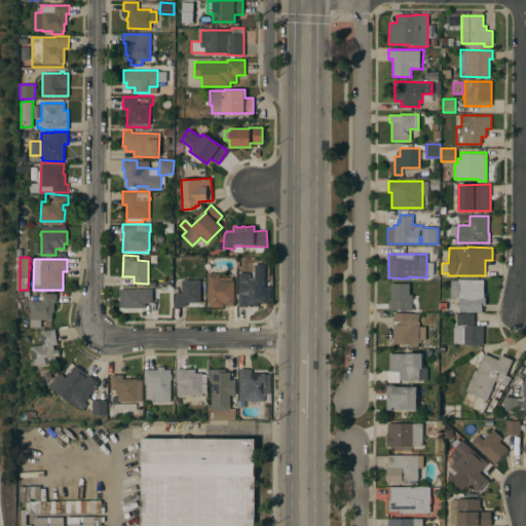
[(208,272),(220,273),(220,276),(232,276),(232,280),(234,280),(234,305),(226,305),(226,303),(223,303),(223,307),(211,307),(211,303),(208,303),(208,272)]
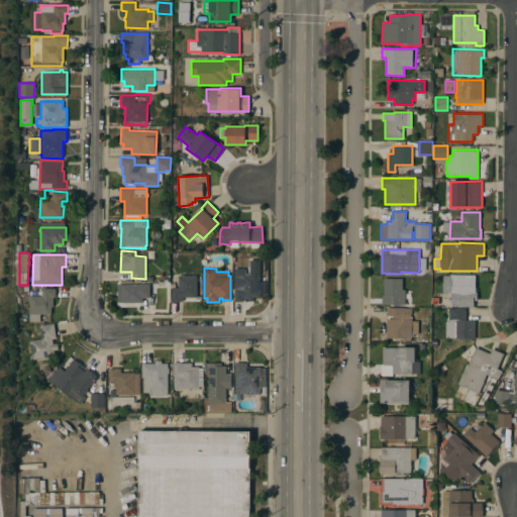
[(261,284),(262,284),(262,288),(261,288),(261,297),(253,297),(253,301),(248,301),(248,299),(243,299),(243,301),(234,301),(234,268),(245,268),(245,274),(261,274),(261,284)]
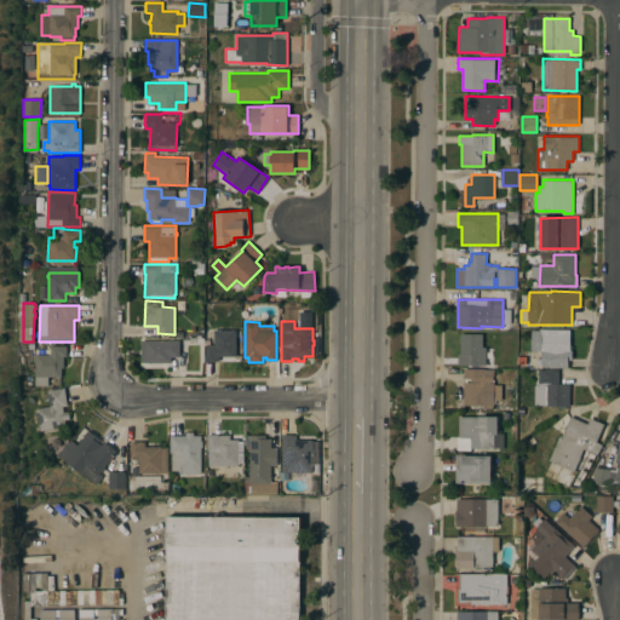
[(570,350),(572,350),(572,360),(568,359),(568,367),(541,367),(541,351),(532,351),(532,331),(540,331),(540,328),(570,329),(570,350)]
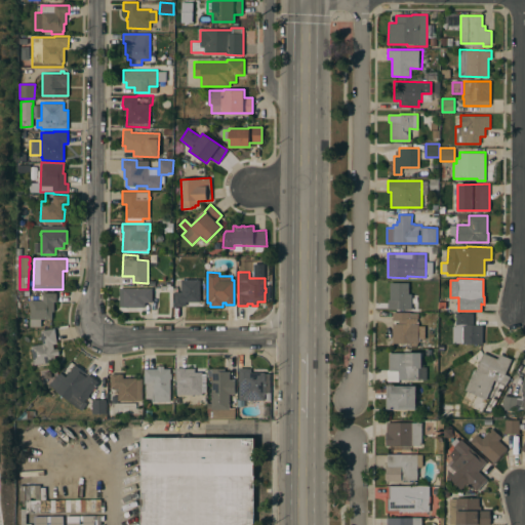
[(200,301),(186,301),(186,306),(184,306),(174,306),(174,291),(182,291),(182,279),(200,279),(200,301)]
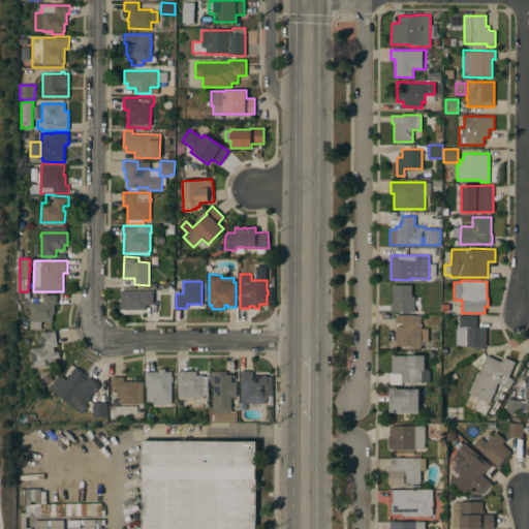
[(412,284),(411,297),(414,297),(414,311),(391,311),(391,302),(393,302),(393,284),(412,284)]
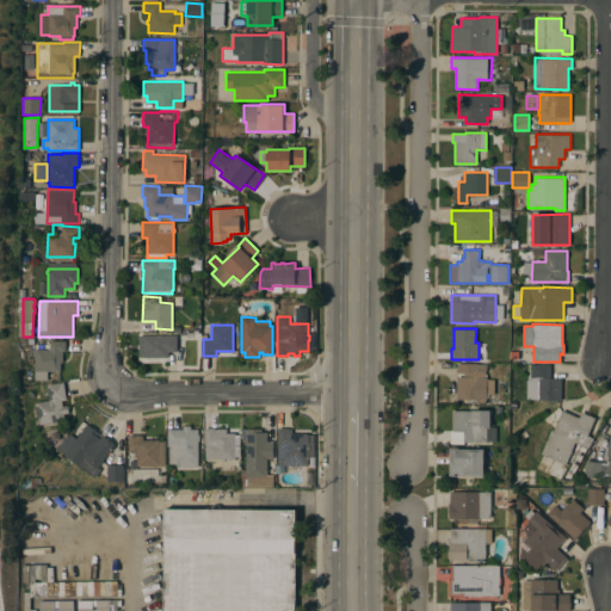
[(143,335),(178,335),(177,351),(170,351),(170,358),(143,357),(143,335)]
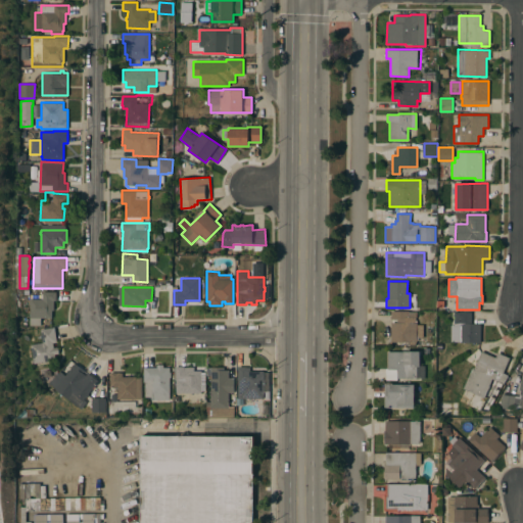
[(30,298),(42,298),(42,291),(56,291),(56,300),(53,300),(53,311),(52,311),(52,318),(41,318),(41,325),(30,325),(30,298)]
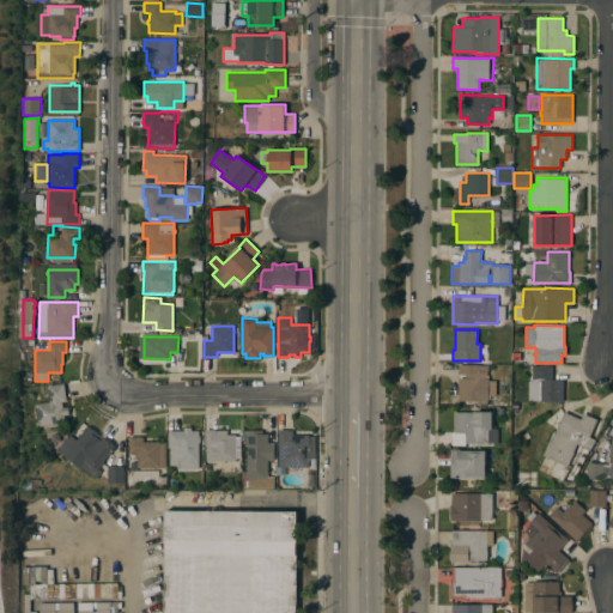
[(479,401),(479,406),(463,406),(463,400),(459,400),(459,377),(465,377),(465,374),(459,374),(459,364),(479,364),(479,365),(489,365),(489,371),(487,371),(487,377),(489,377),(489,401),(479,401)]
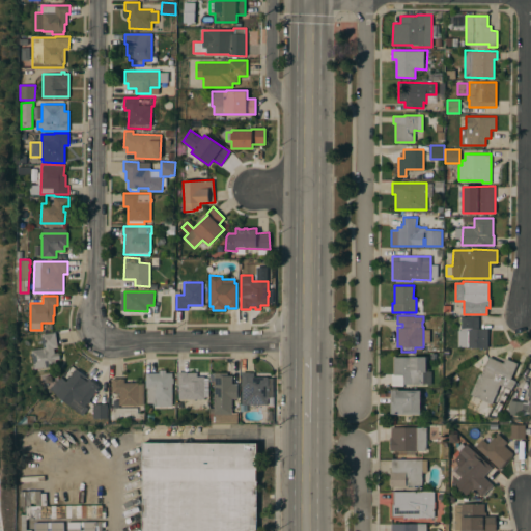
[(479,316),(479,328),(487,328),(487,347),(468,347),(468,332),(458,332),(458,316),(479,316)]
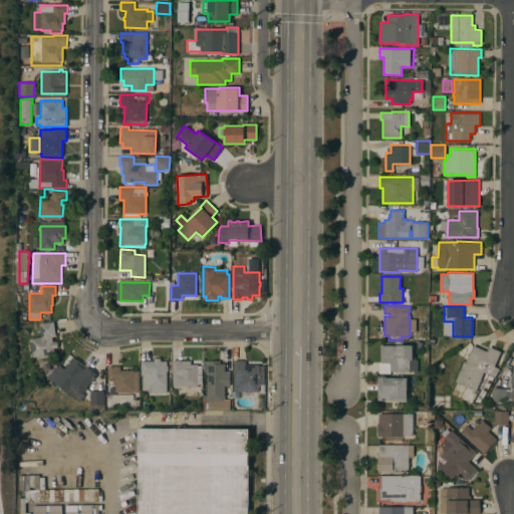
[(30,338),(42,336),(40,323),(54,321),(56,335),(52,336),(53,341),(57,340),(58,347),(53,347),(54,353),(32,357),(30,338)]
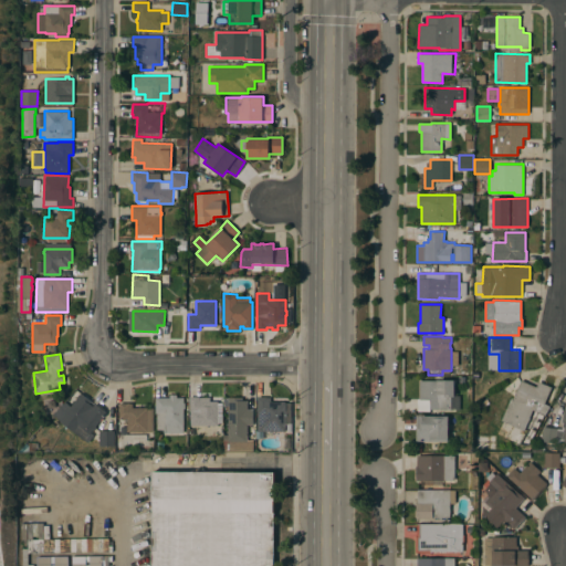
[(460,409),(442,409),(442,412),(430,412),(430,410),(418,410),(418,399),(419,399),(420,380),(438,380),(438,379),(454,379),(454,395),(460,395),(460,409)]
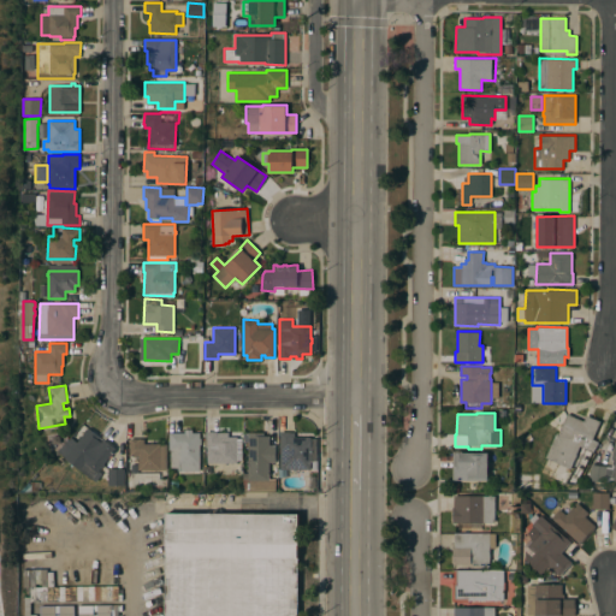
[(584,421),(586,415),(600,421),(592,439),(599,442),(573,485),(564,484),(573,471),(545,457),(557,433),(558,433),(567,413),(584,421)]
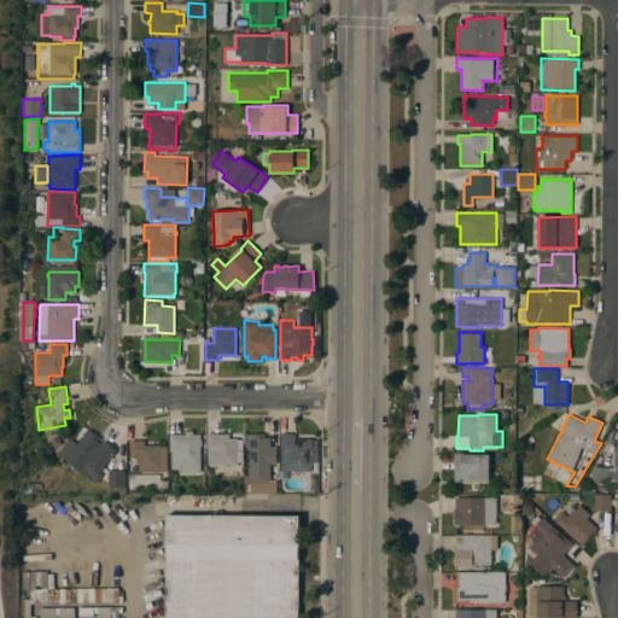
[(88,429),(100,438),(98,441),(103,443),(105,441),(117,449),(93,481),(57,453),(71,439),(77,444),(88,429)]
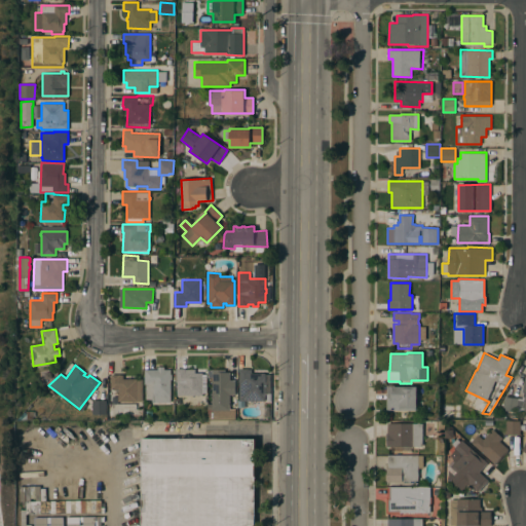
[(171,374),(173,374),(173,378),(171,378),(171,402),(152,402),(152,399),(146,399),(146,383),(144,383),(144,369),(158,369),(158,366),(164,366),(164,369),(171,369),(171,374)]
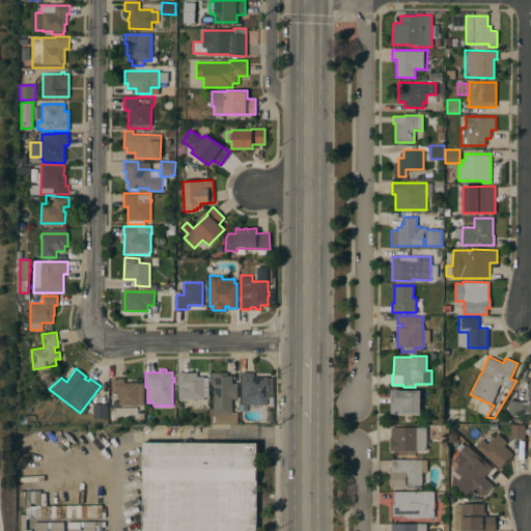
[(178,398),(178,385),(177,385),(177,371),(188,371),(188,372),(197,372),(197,376),(204,376),(204,382),(207,382),(208,396),(204,396),(204,398),(178,398)]
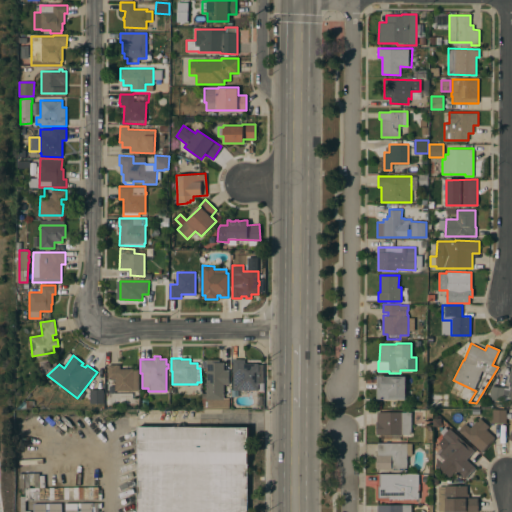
[(202,408),(202,393),(206,393),(206,359),(219,359),(219,362),(224,362),(224,370),(229,370),(229,384),(224,384),(224,398),(229,398),(229,408),(202,408)]
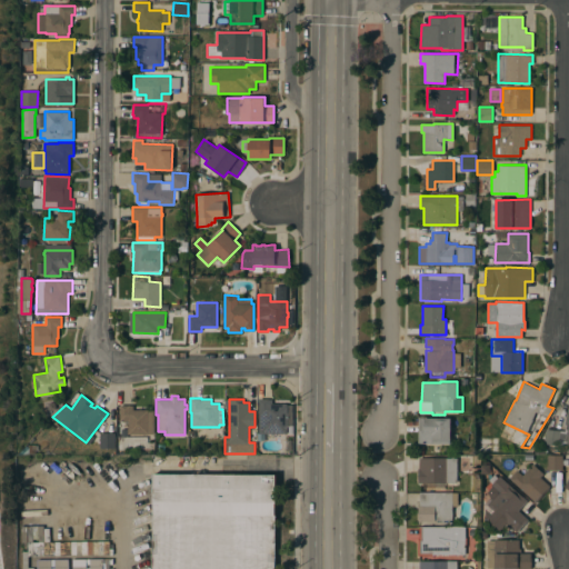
[(259,433),(259,399),(272,399),(272,403),(288,403),(287,433),(259,433)]
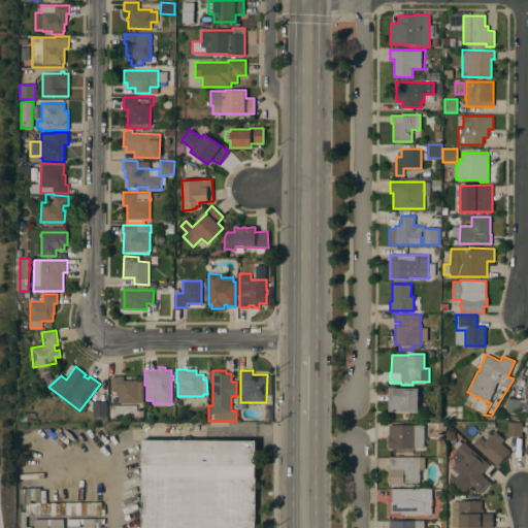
[(142,402),(119,402),(119,390),(111,390),(111,375),(124,375),(124,380),(142,380),(142,402)]
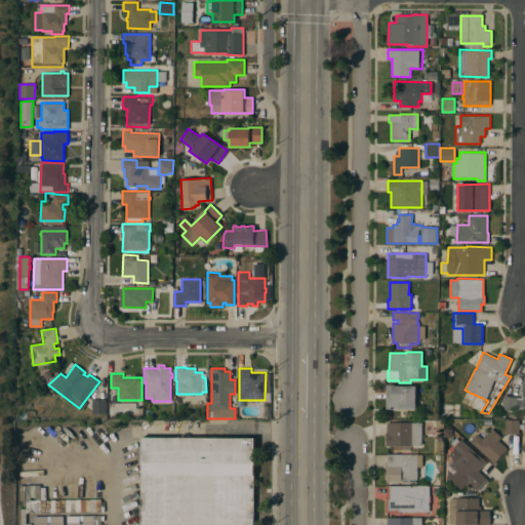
[(524,409),(516,407),(515,411),(501,408),(505,395),(521,398),(522,392),(521,391),(524,373),(524,409)]
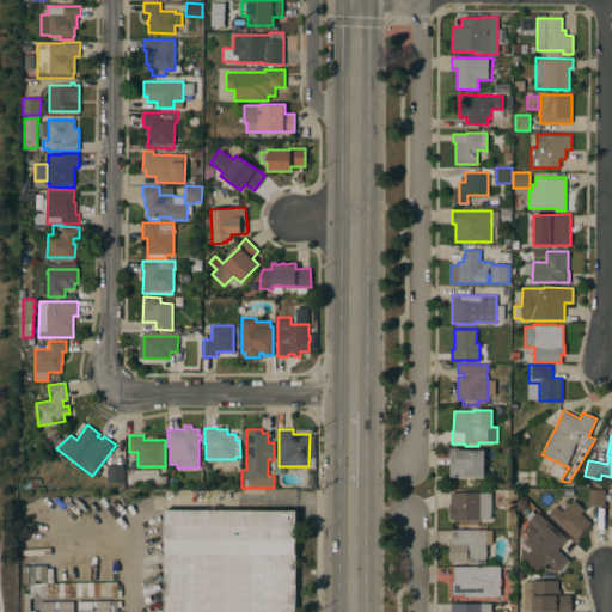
[(484,477),(450,476),(450,450),(453,450),(453,448),(460,448),(485,450),(484,477)]
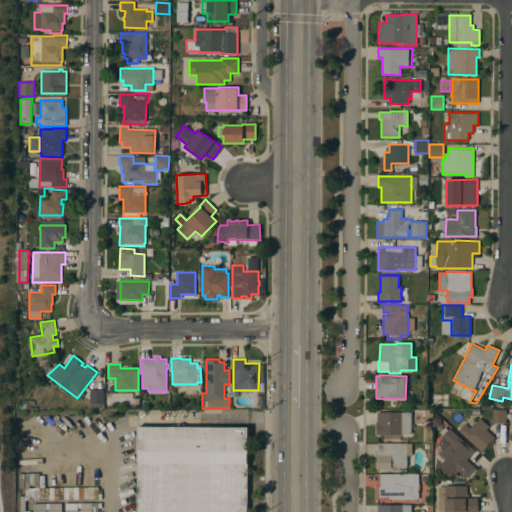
[(104,403),(90,403),(90,389),(104,389),(104,403)]
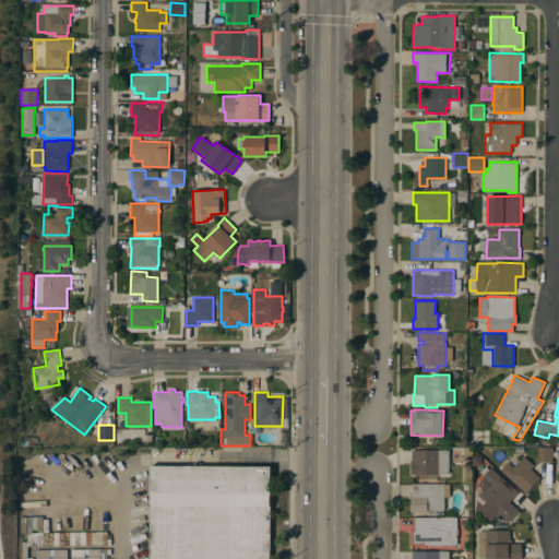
[(537,462),(538,447),(552,447),(552,462),(537,462)]
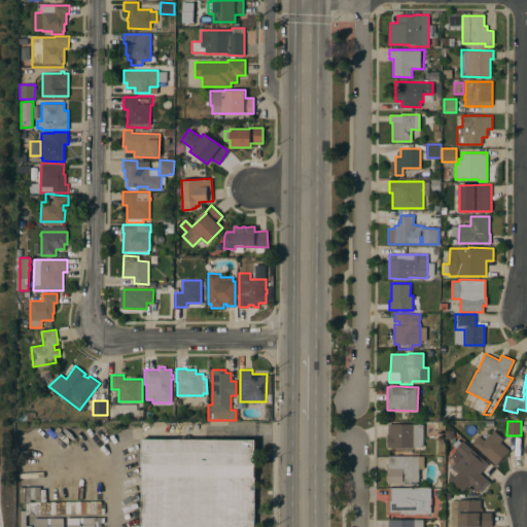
[(423,424),(423,447),(412,447),(412,451),(401,451),(401,446),(391,446),(391,447),(387,447),(387,433),(388,433),(388,424),(423,424)]
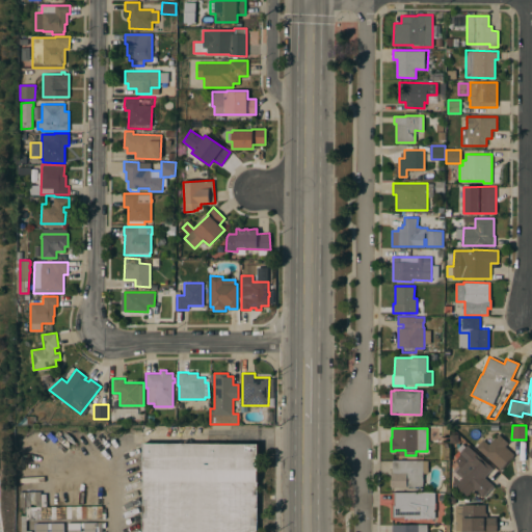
[(477,447),(484,440),(488,444),(499,433),(508,443),(505,446),(514,454),(501,470),(477,447)]
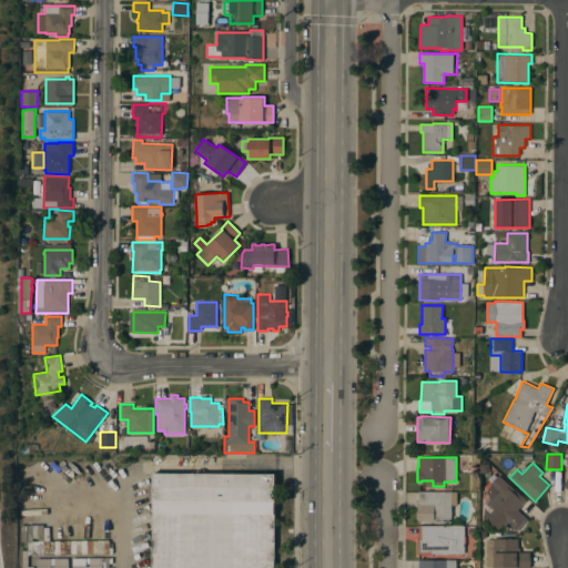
[(152,567),(152,473),(275,474),(275,567),(152,567)]
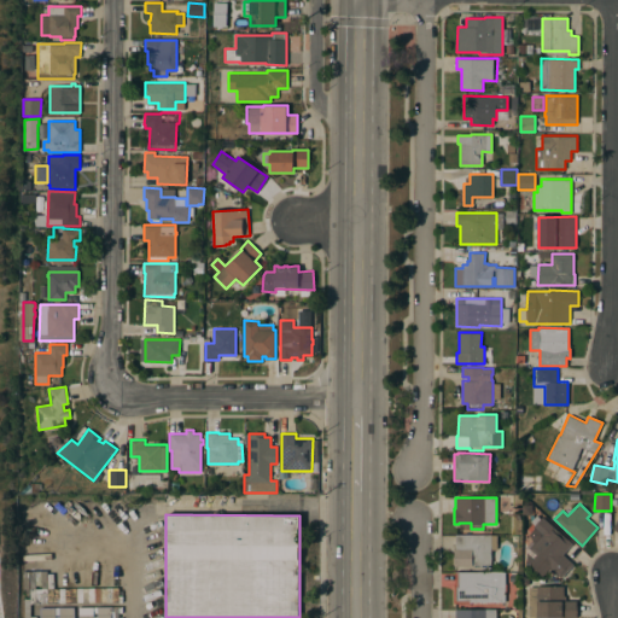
[(572,543),(563,554),(573,564),(561,577),(557,572),(555,575),(549,569),(543,576),(540,572),(538,572),(532,567),(534,566),(529,563),(536,554),(529,548),(541,534),(534,528),(543,517),(572,543)]
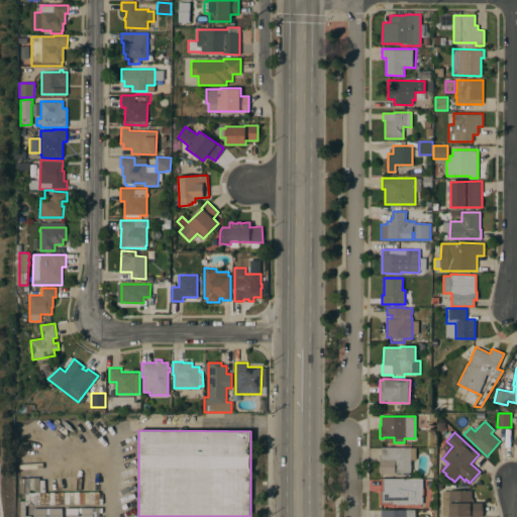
[(416,447),(416,459),(411,459),(411,473),(396,473),(396,474),(380,474),(380,456),(382,456),(381,447),(416,447)]
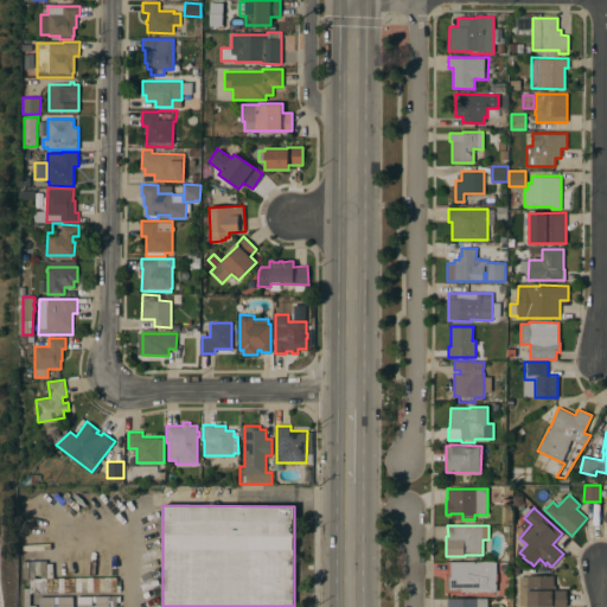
[(461,592),(446,592),(446,574),(447,574),(447,561),(496,562),(496,592),(461,592)]
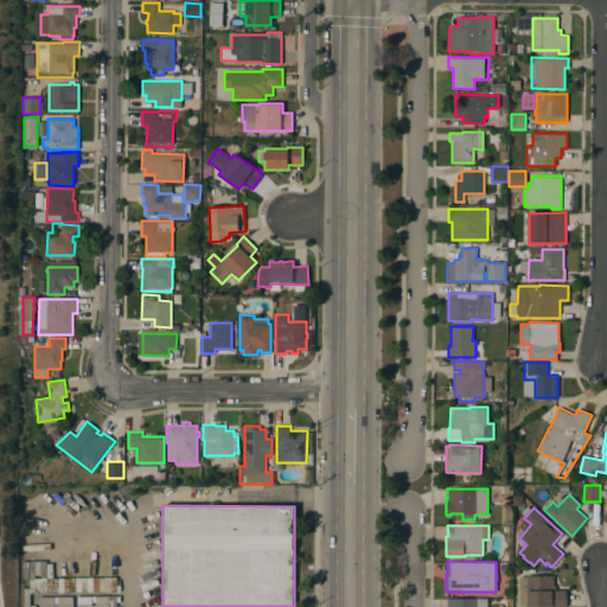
[(554,575),(554,585),(556,585),(556,589),(567,589),(567,606),(550,606),(521,606),(521,576),(554,575)]
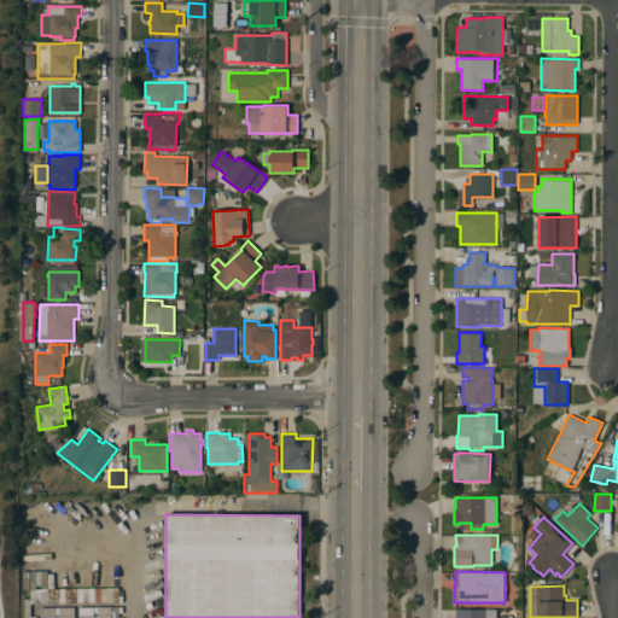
[(118,606),(118,608),(122,608),(122,612),(118,612),(118,617),(79,617),(79,607),(118,606)]
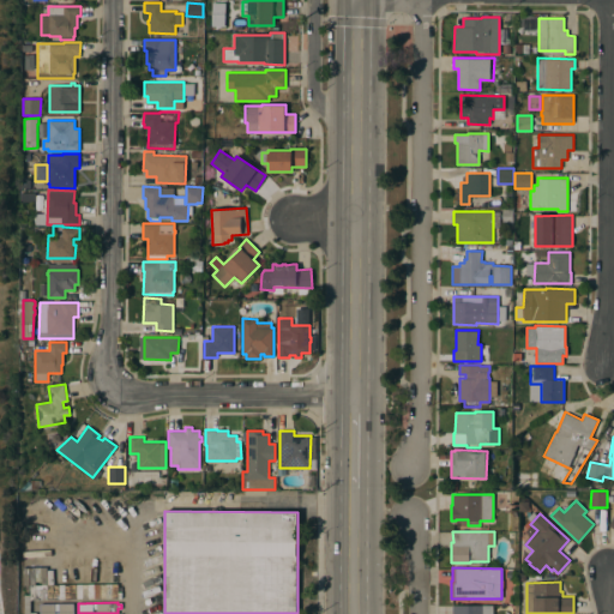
[(40,613),(40,603),(74,603),(74,613),(40,613)]
